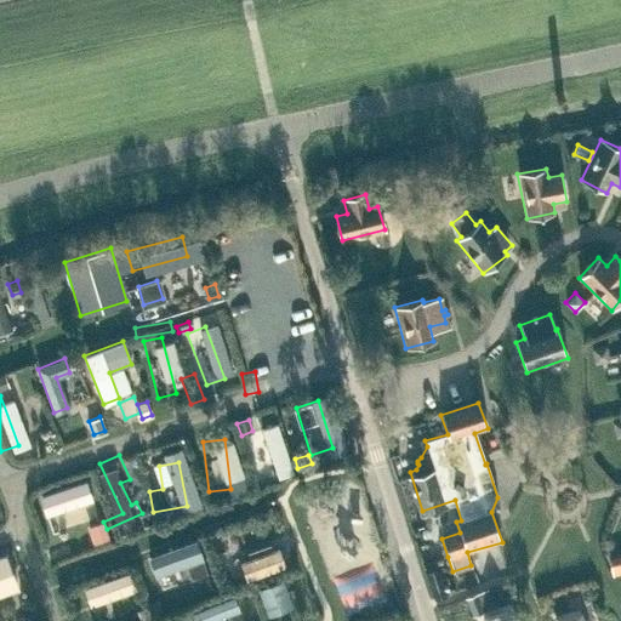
[(81,501),(77,478),(26,490),(30,513),(81,501)]
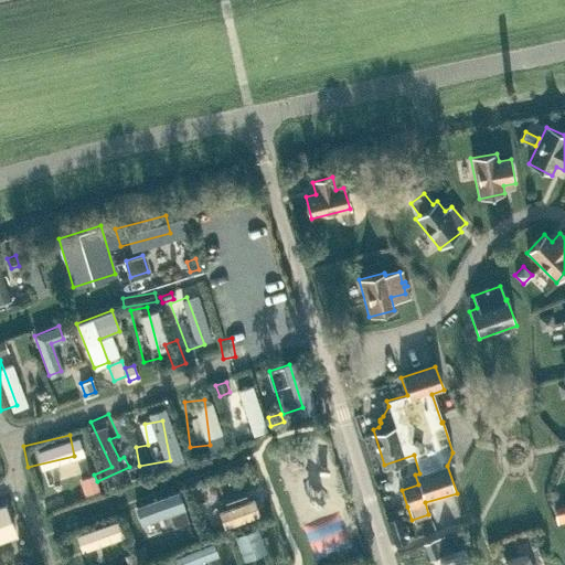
[(305,472),(316,471),(316,452),(305,452),(306,470),(285,471),(286,487),(306,487),(305,472)]
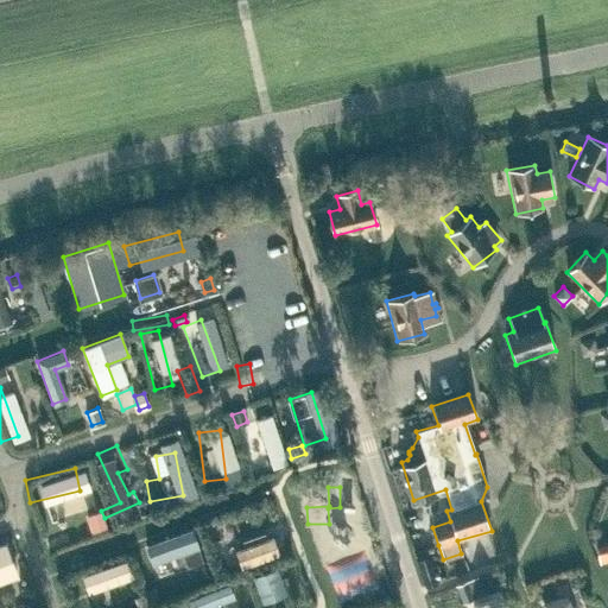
[(168,500),(157,504),(159,512),(170,507),(168,500)]
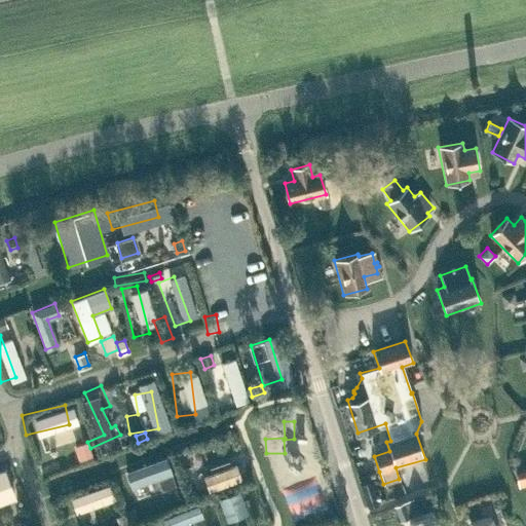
[(80,458),(91,454),(87,443),(75,447),(80,458)]
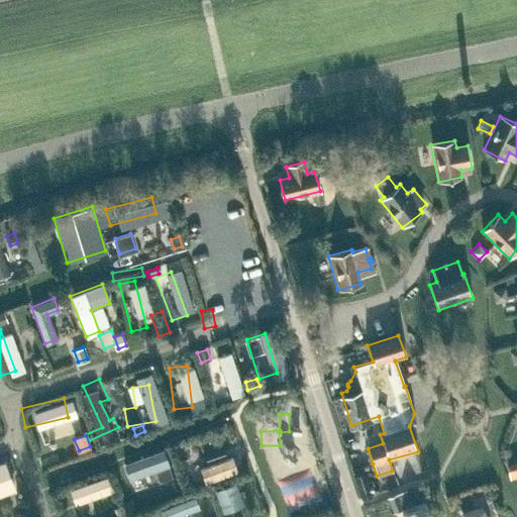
[(163,443),(168,459),(185,454),(180,438),(163,443)]
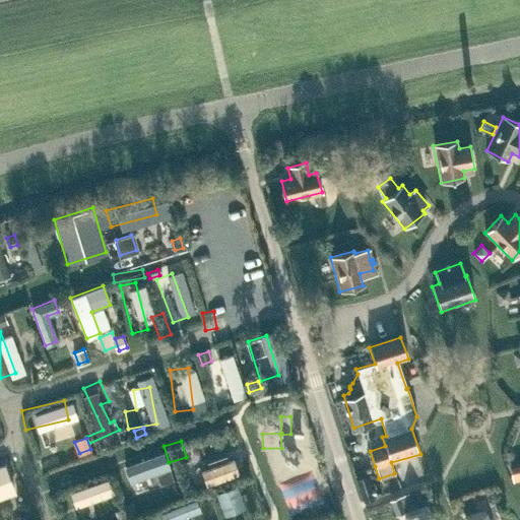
[(122,481),(159,466),(152,449),(115,465),(122,481)]
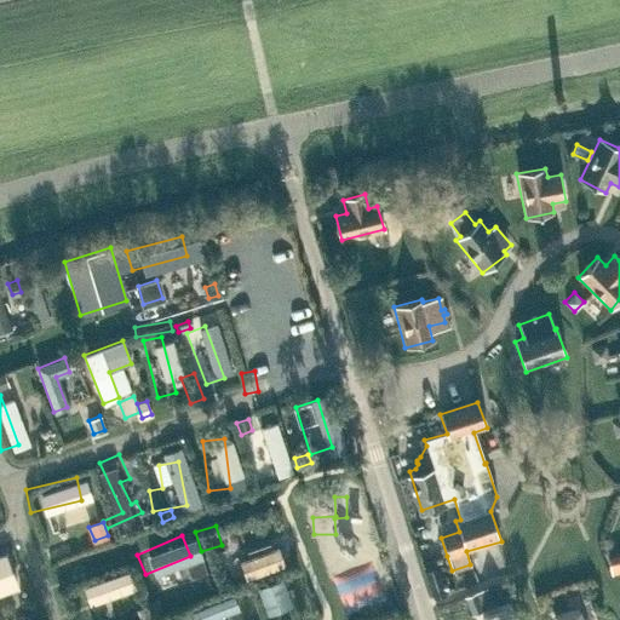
[(619,555),(609,557),(613,574),(619,572),(619,555)]
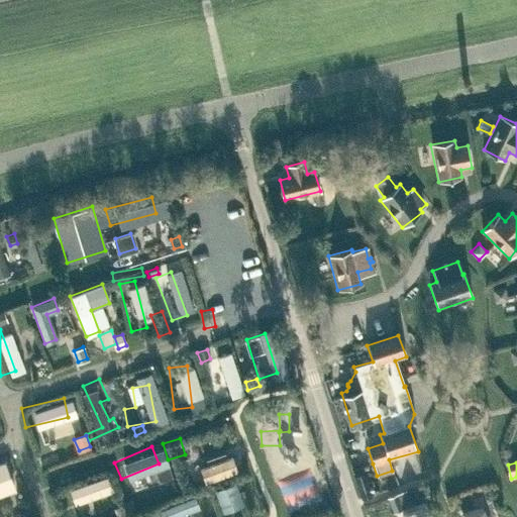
[(183,478),(190,475),(187,466),(180,468),(183,478)]
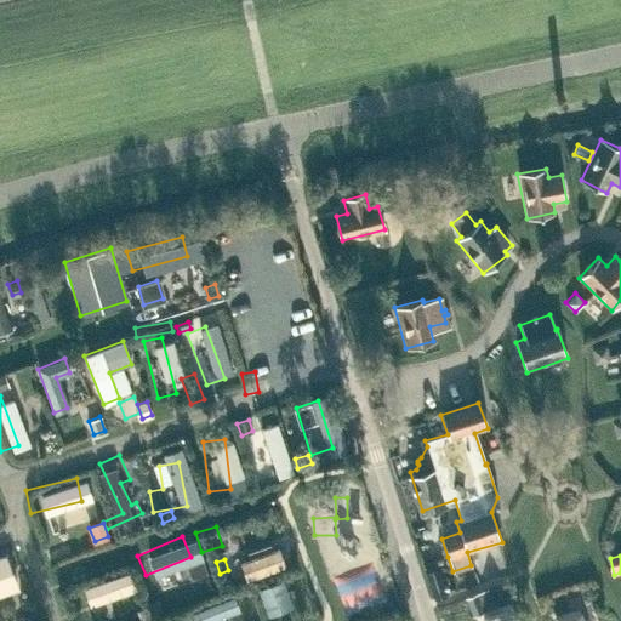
[(440,565),(426,570),(434,597),(449,592),(440,565)]
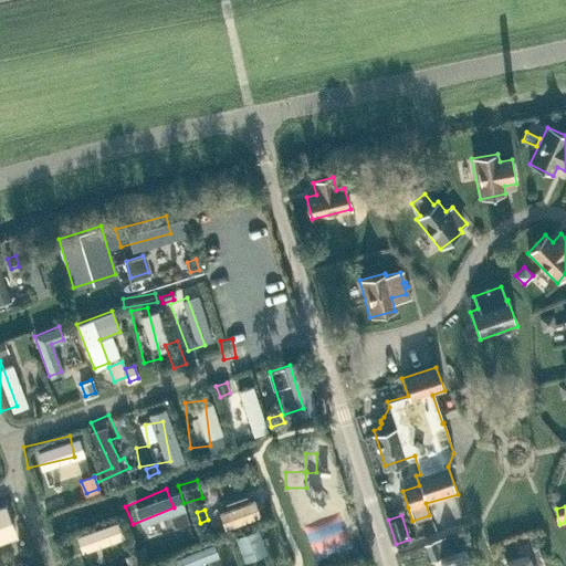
[(69,548),(112,538),(108,521),(64,530),(69,548)]
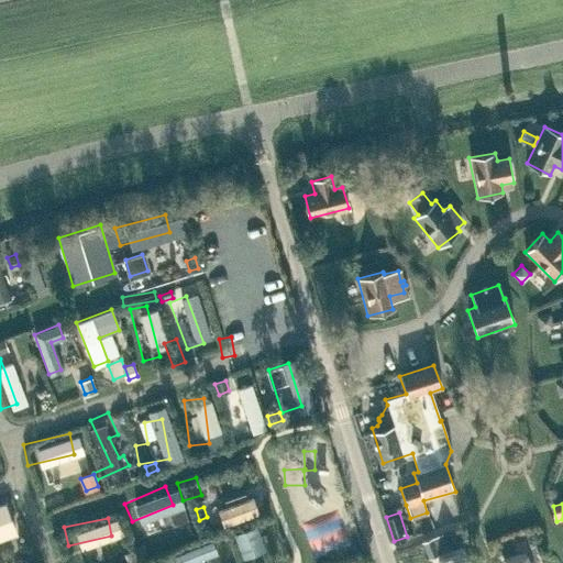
[(207,522),(199,525),(202,534),(210,532),(207,522)]
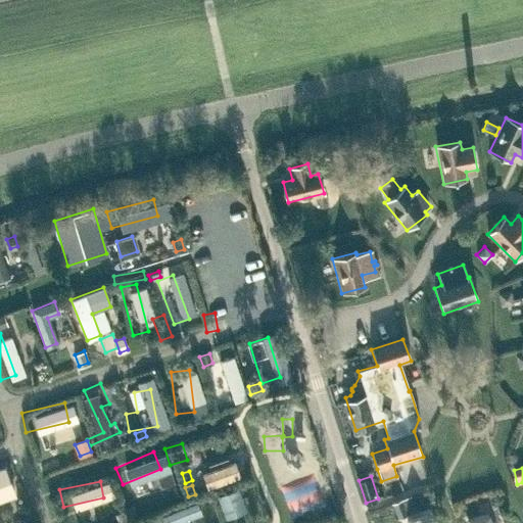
[(279,509),(315,500),(312,487),(276,497),(279,509)]
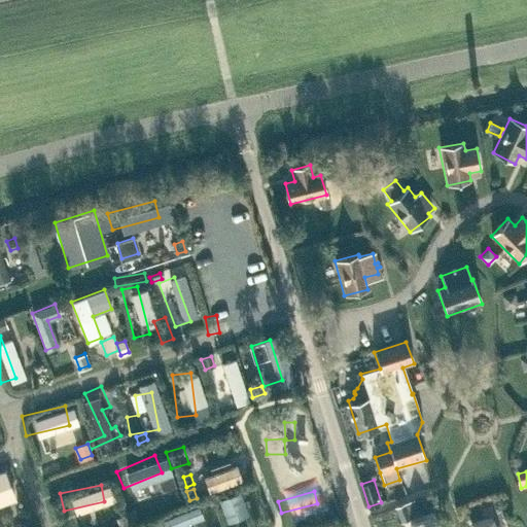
[(227,522),(242,517),(237,505),(243,503),(239,492),(219,499),(227,522)]
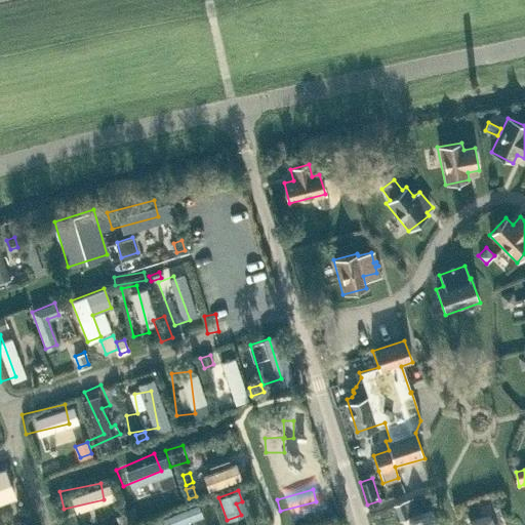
[(412,499),(395,505),(400,521),(417,515),(412,499)]
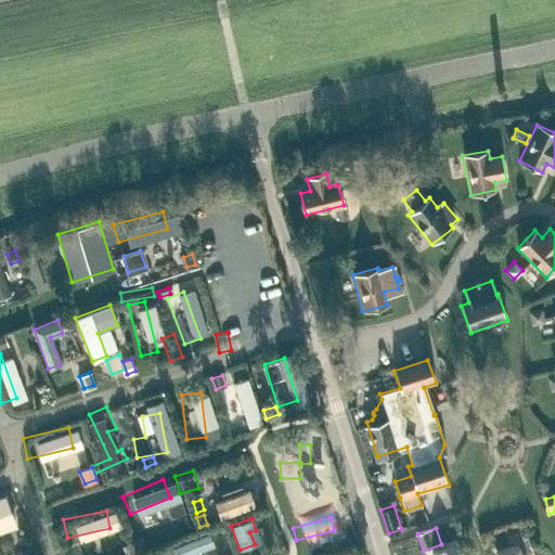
[(198,531),(155,550),(156,554),(177,554),(203,544),(198,531)]
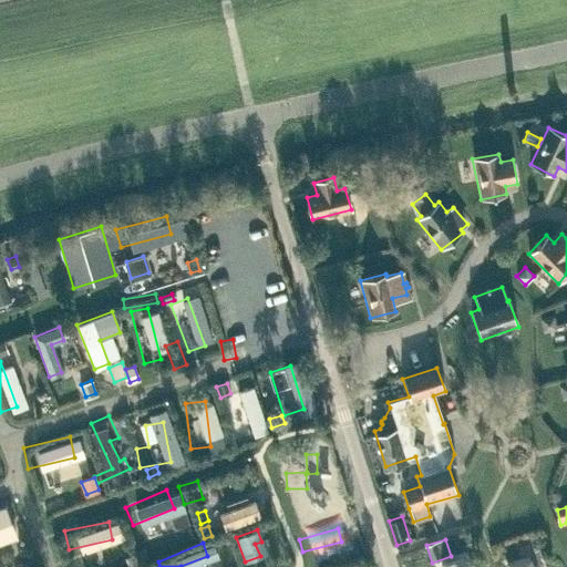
[(143,547),(134,549),(140,564),(147,562),(143,547)]
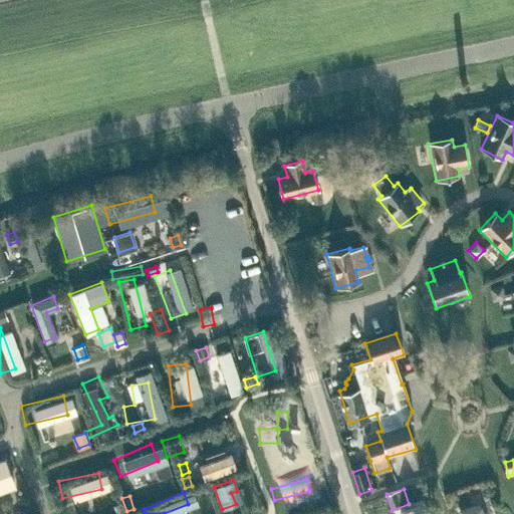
[(116,513),(125,510),(122,503),(114,506),(116,513)]
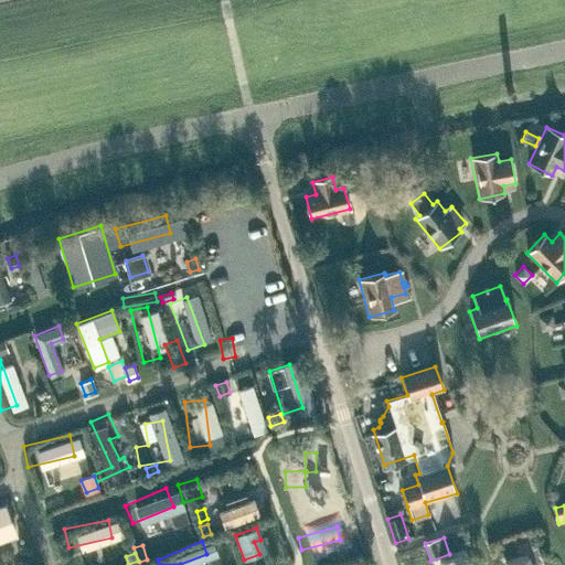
[(529,564),(525,553),(503,560),(504,564),(529,564)]
